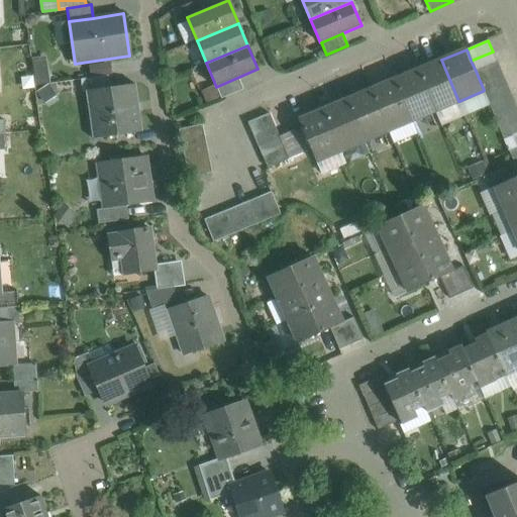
[(493,52),(471,61),(476,71),(498,63),(493,52)]
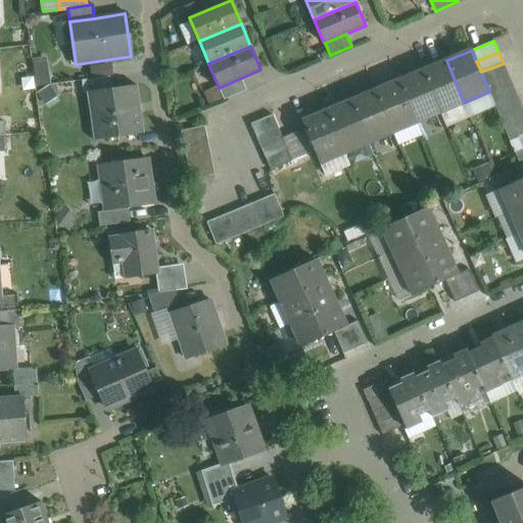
[(48,55),(34,56),(36,84),(50,83),(48,55)]
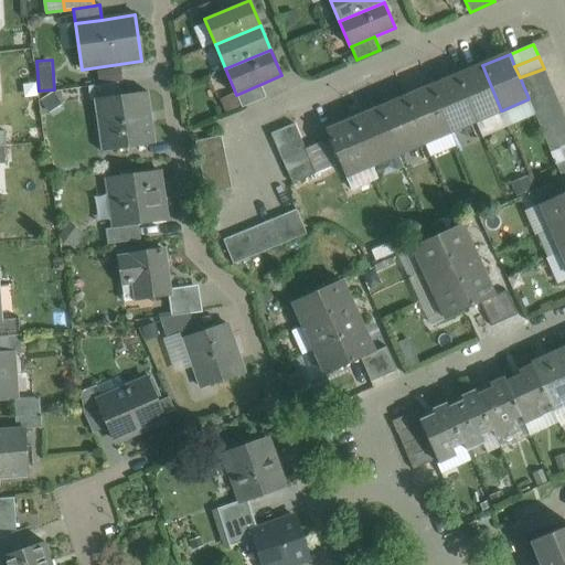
[(99,83),(121,80),(119,65),(97,68),(99,83)]
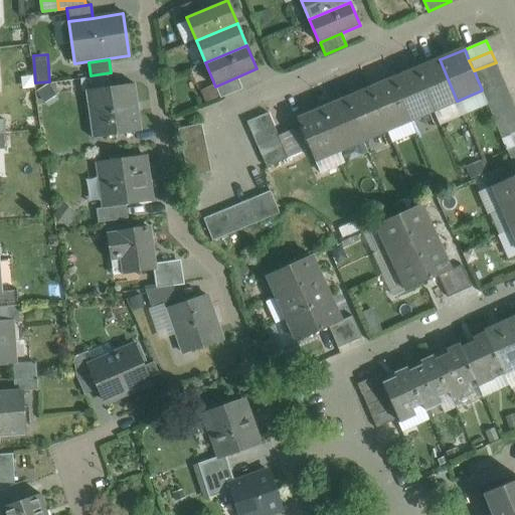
[(457,101),(440,59),(416,69),(434,111),(457,101)]
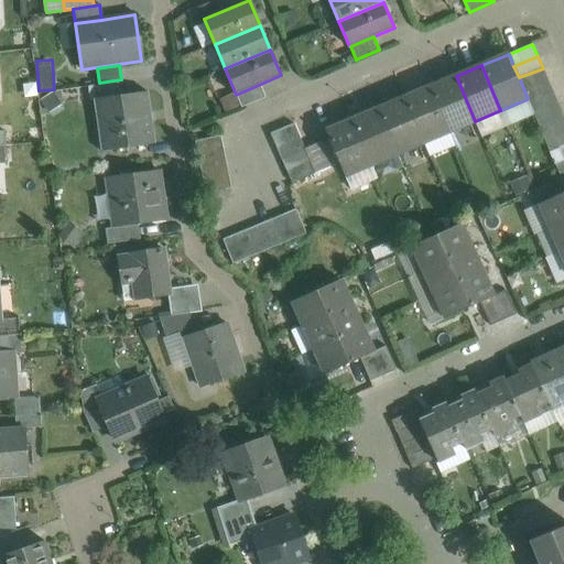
[(543,68),(519,77),(524,90),(548,80),(543,68)]
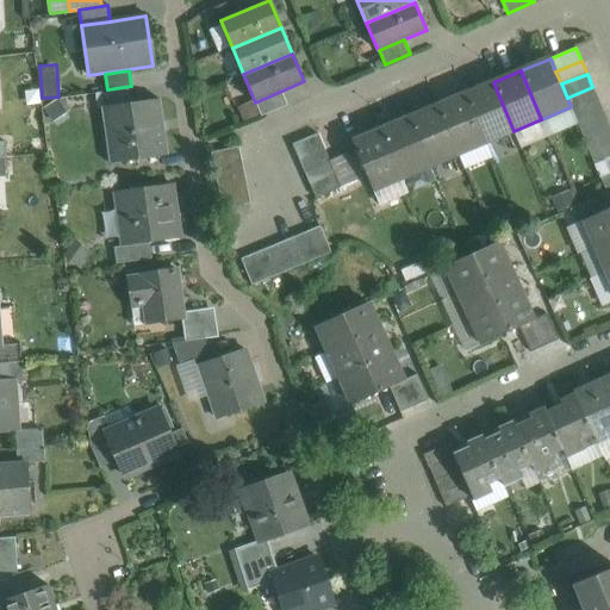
[(493,82),(466,94),(486,142),(514,131),(493,82)]
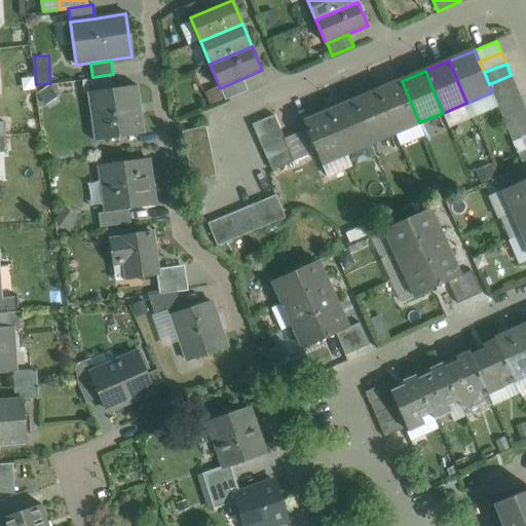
[(511,75),(489,84),(492,91),(491,92),(493,96),(516,86),(511,75)]
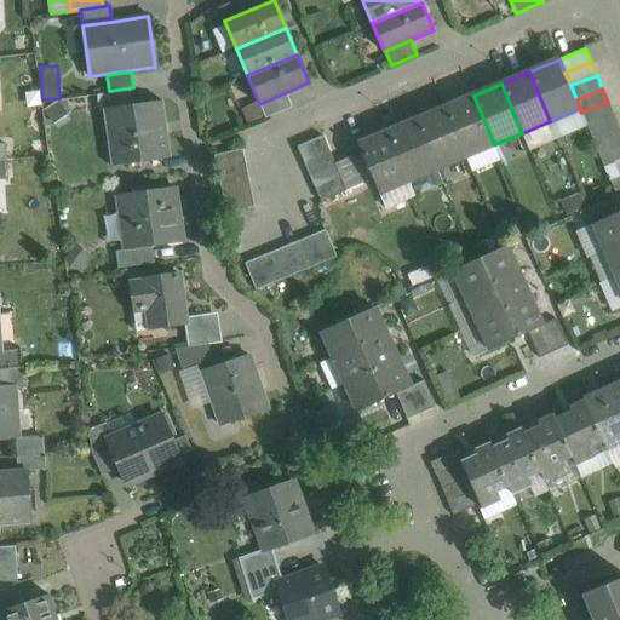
[(130,91),(96,96),(98,110),(103,109),(132,105),(130,91)]
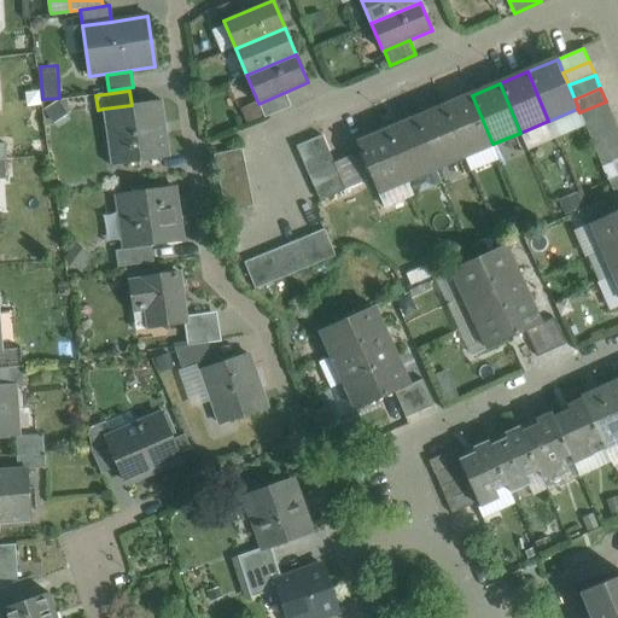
[(493,144),(472,95),(443,108),(464,156),(493,144)]
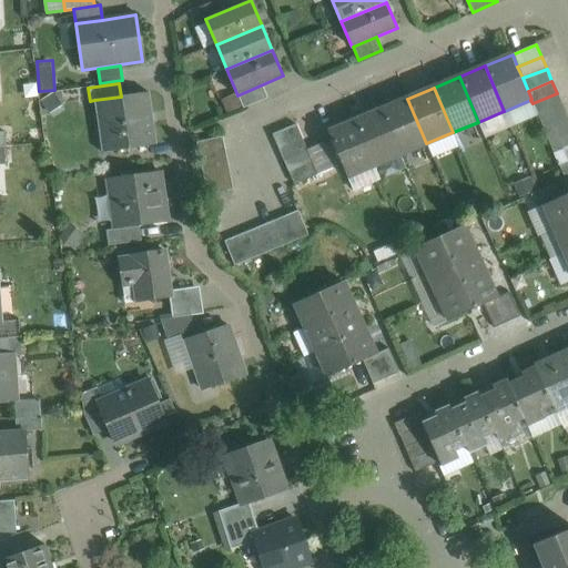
[(40,97),(50,111),(62,103),(53,89),(40,97)]
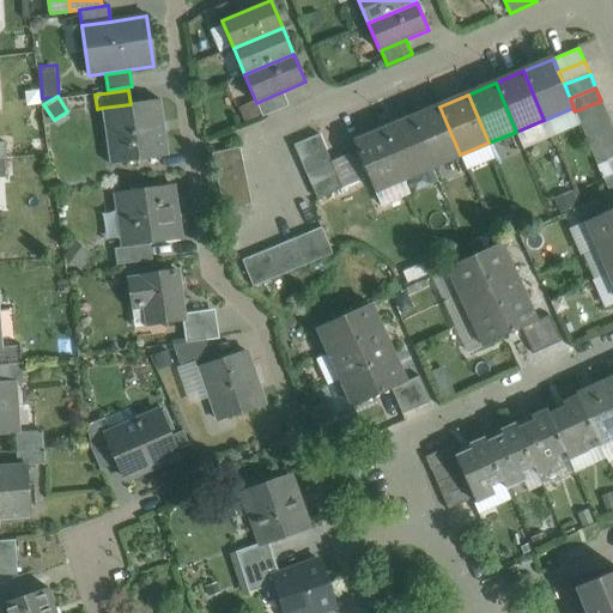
[(131,104),(102,108),(102,109),(109,109),(116,162),(109,163),(110,165),(168,157),(167,155),(165,155),(157,102),(159,102),(159,99),(131,104)]
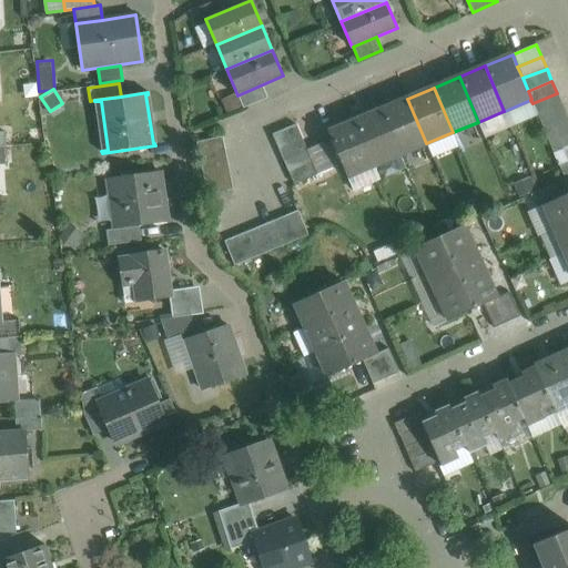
[(557,93),(533,103),(538,115),(563,105),(557,93)]
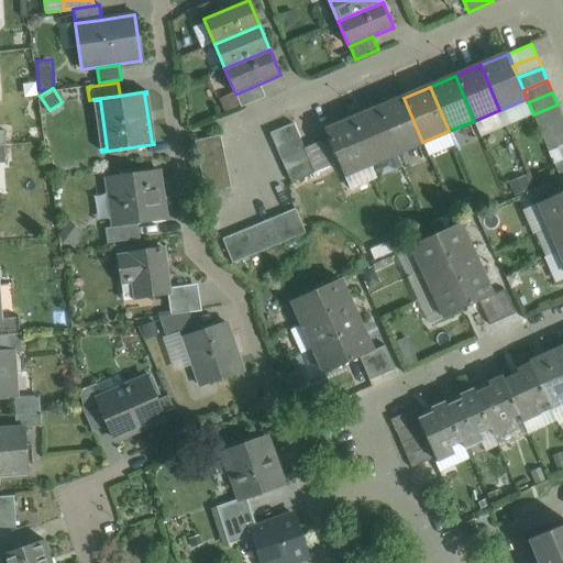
[(404,98),(378,109),(397,153),(422,142),(404,98)]
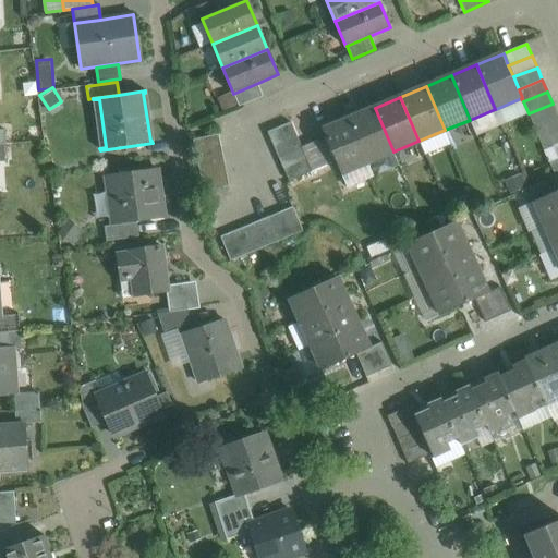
[(553,104),(529,113),(533,125),(557,116),(553,104)]
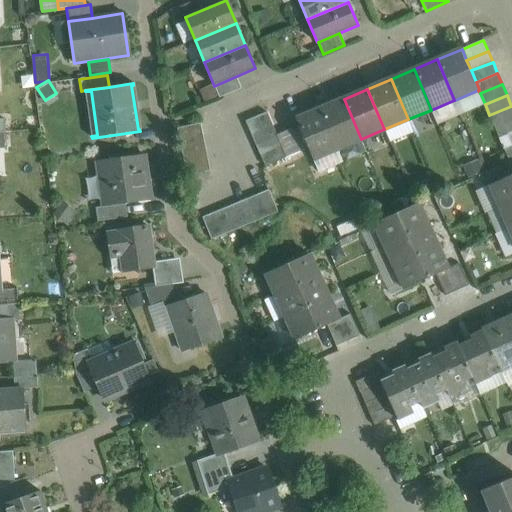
[(361,139),(344,99),(320,108),(338,149),(361,139)]
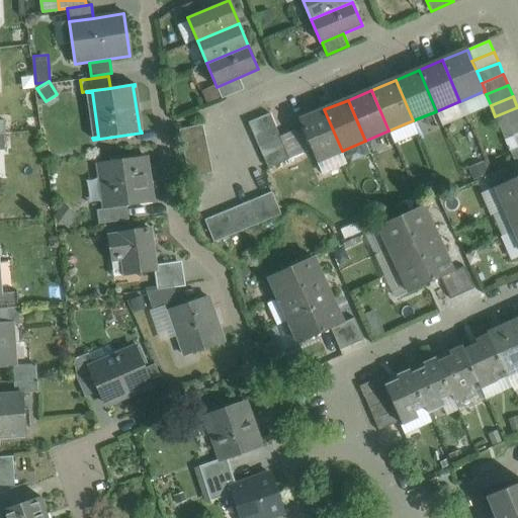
[(517,108),(517,107),(495,116),(500,127),(517,119),(517,108)]
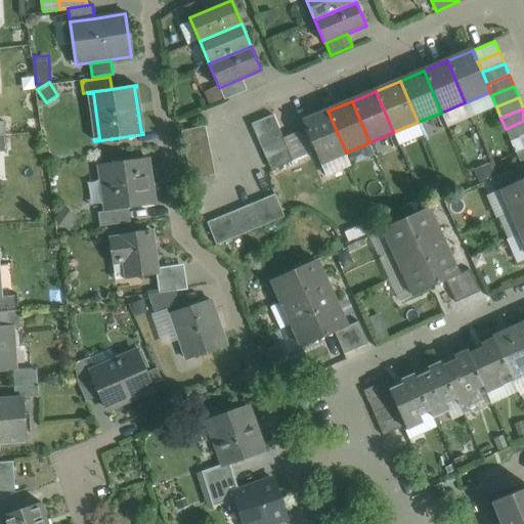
[(346,153),(328,111),(303,122),(320,164),(346,153)]
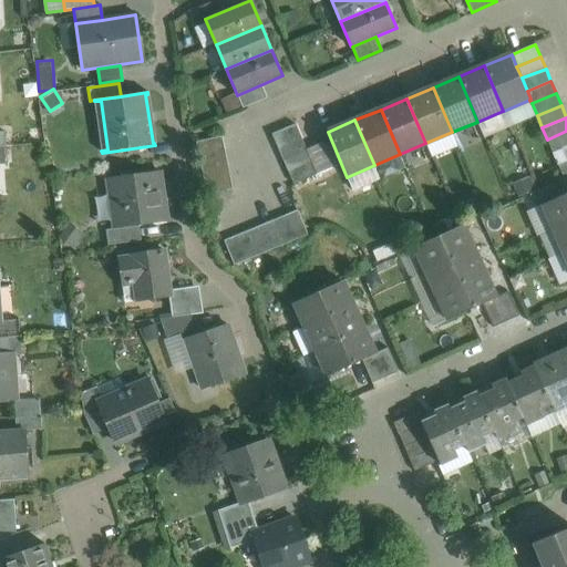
[(296,124),(271,134),(277,146),(301,136),(296,124)]
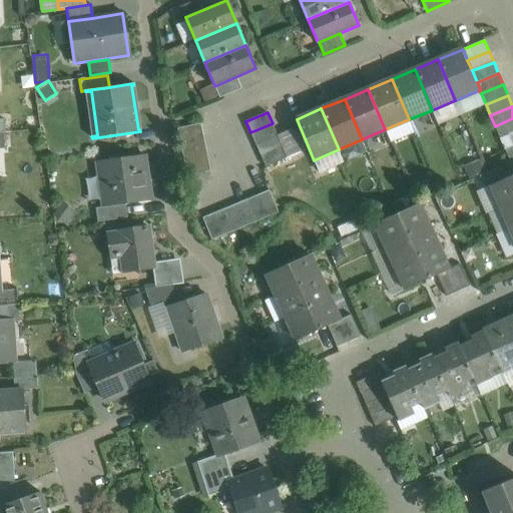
[(512,118),(495,126),(500,138),(508,135),(512,132),(512,118)]
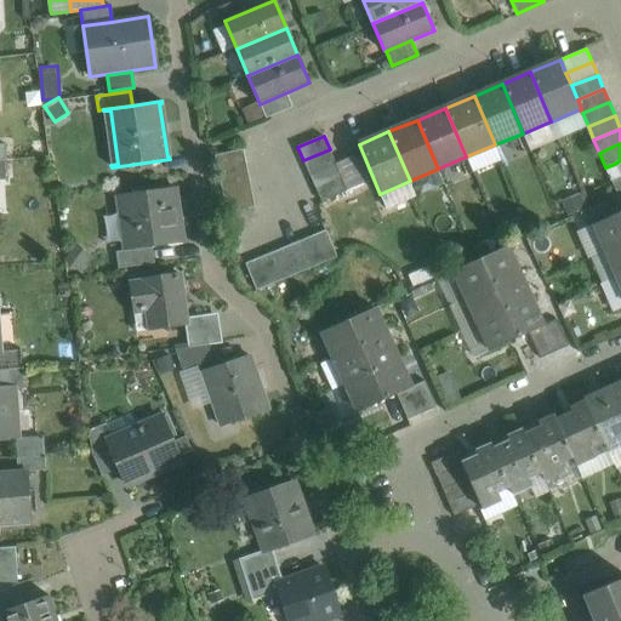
[(330,149),(303,160),(309,175),(336,163),(330,149)]
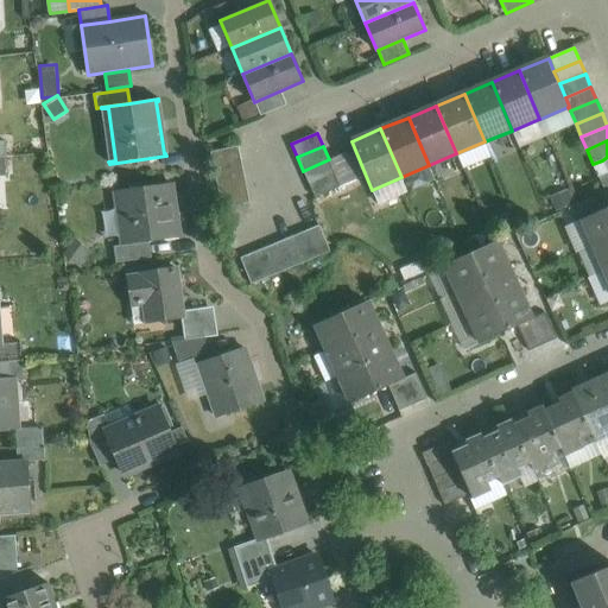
[(249,203),(238,147),(210,152),(222,209),(249,203)]
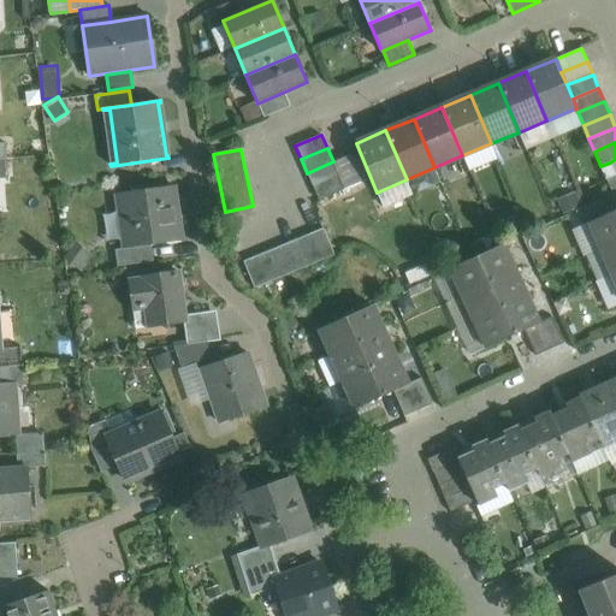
[(333,161),(307,173),(313,187),(338,175),(333,161)]
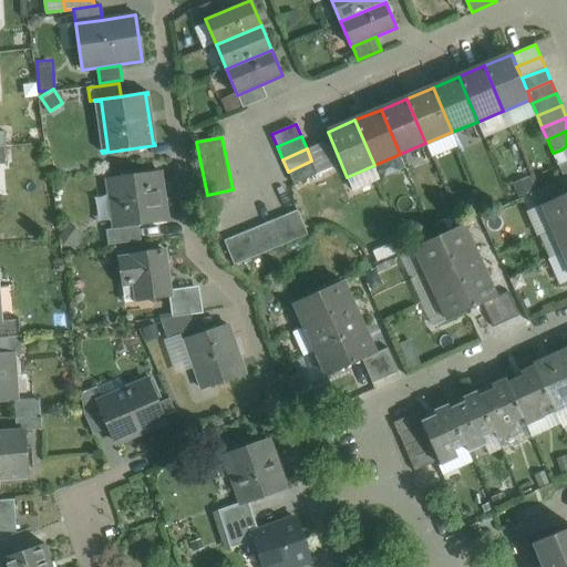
[(311,161),(288,172),(294,184),(318,174),(311,161)]
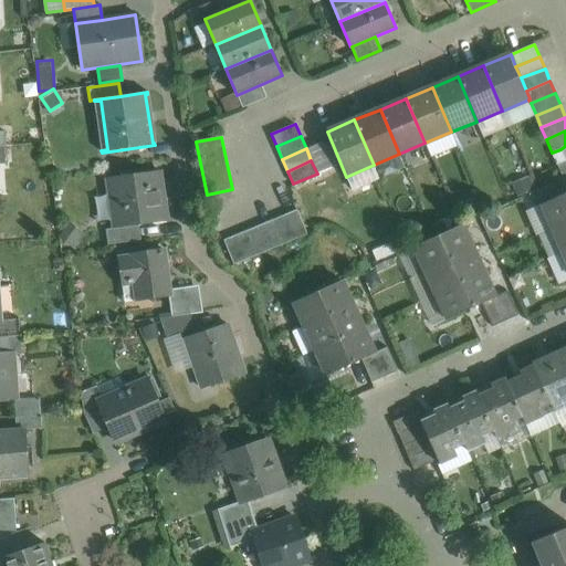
[(159,171),(106,179),(109,200),(117,199),(121,228),(122,228),(138,226),(166,222),(159,171)]
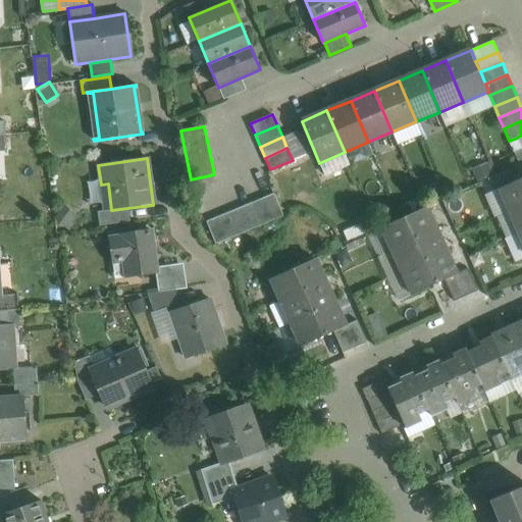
[(521,163),(519,165),(504,171),(510,184),(521,177),(521,163)]
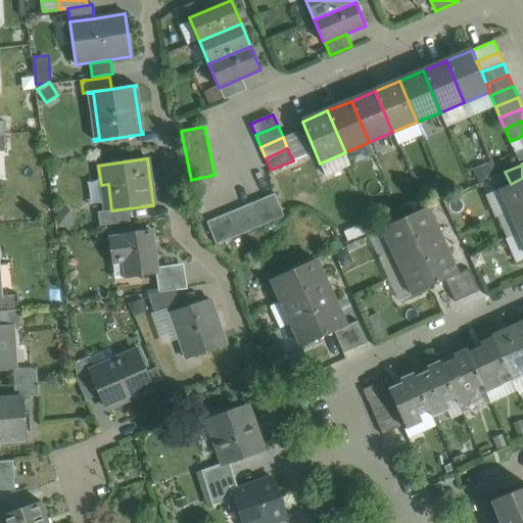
[(505,172),(488,180),(493,191),(500,189),(511,184),(505,172)]
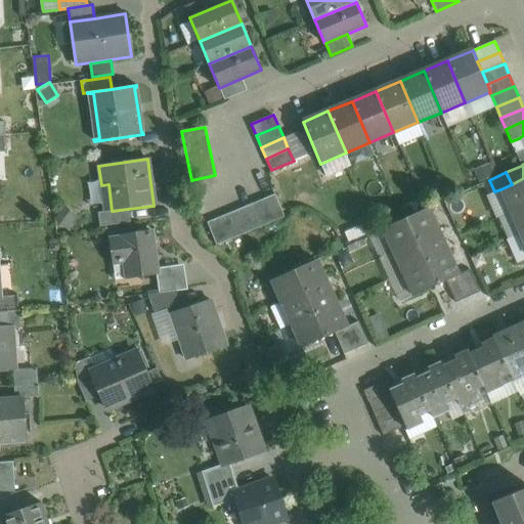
[(523,178),(512,184),(500,189),(511,212),(523,206),(523,178)]
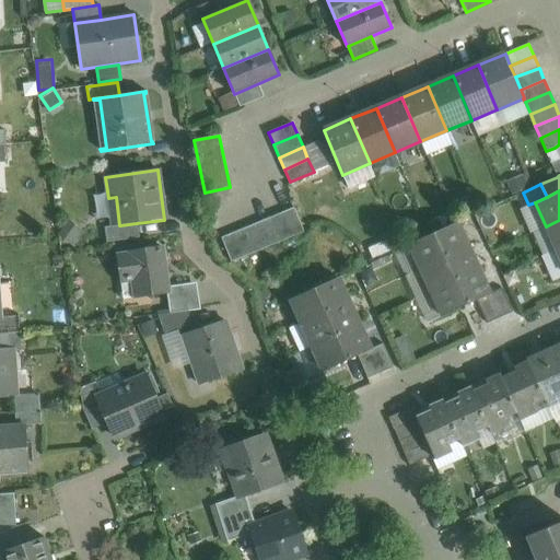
[(294,208),(281,212),(291,237),(304,232),(294,208)]
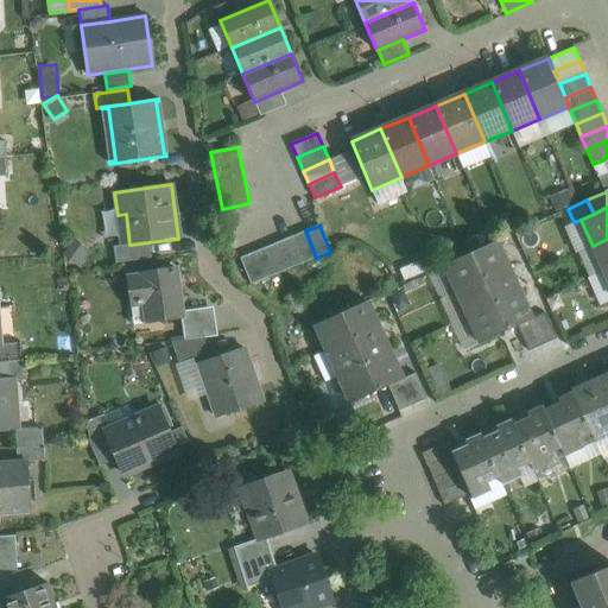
[(305,230),(292,236),(303,263),(316,258),(305,230)]
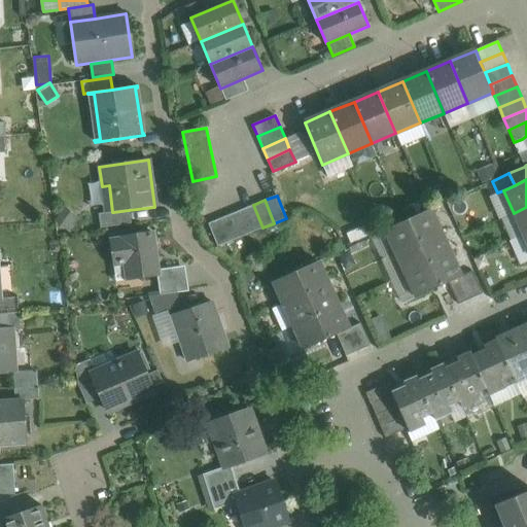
[(253,205),(242,209),(251,233),(262,227),(253,205)]
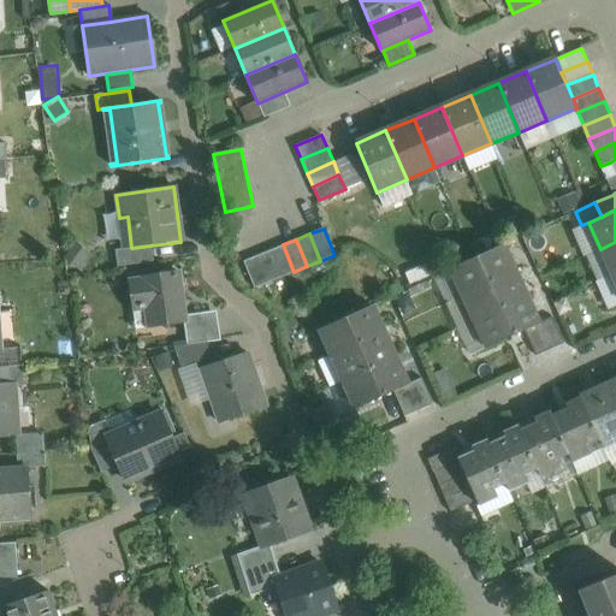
[(615,242),(600,249),(612,276),(615,273),(615,242)]
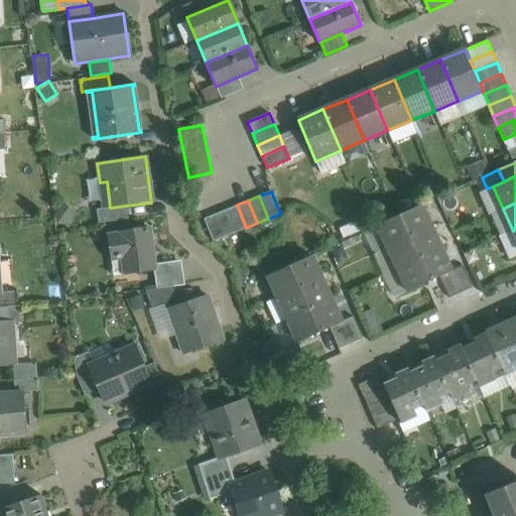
[(237,205),(227,210),(236,232),(246,228),(237,205)]
